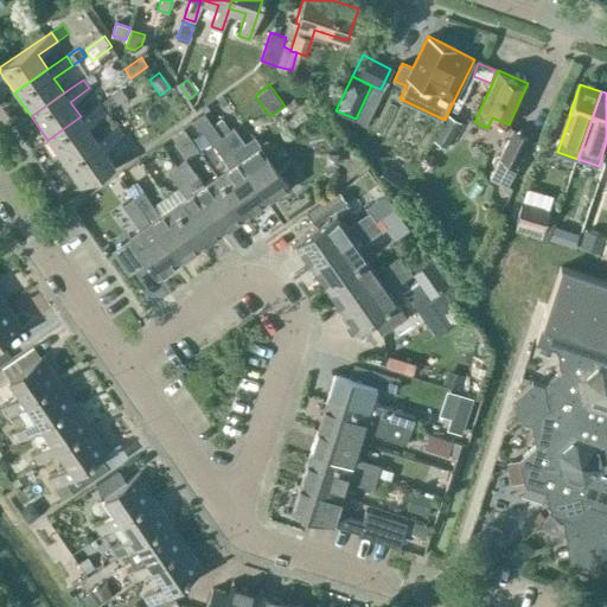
[(110,96),(100,103),(106,112),(116,104),(110,96)]
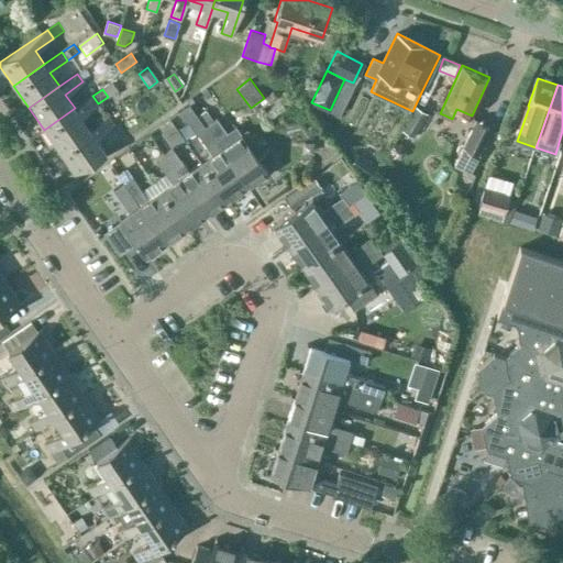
[(98,103),(92,96),(75,108),(44,130),(58,151),(89,130),(80,116),(98,103)]
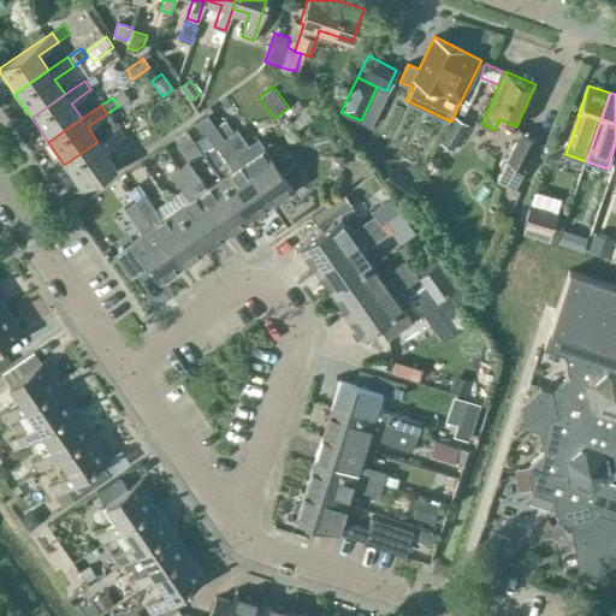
[(456,118),(443,141),(454,147),(468,124),(456,118)]
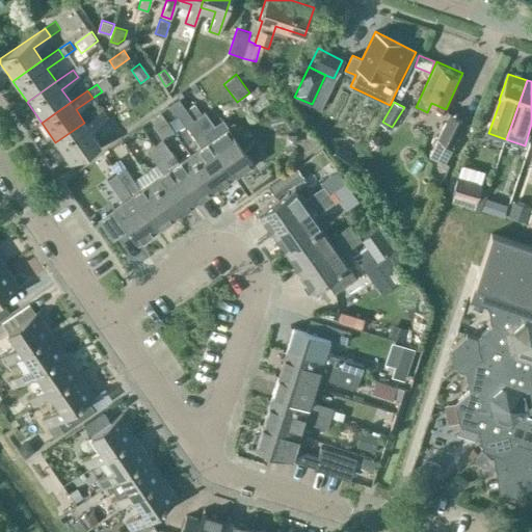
[(194,120),(209,140),(233,176),(255,160),(227,121),(217,126),(207,110),(201,114),(193,104),(187,109),(194,120)]
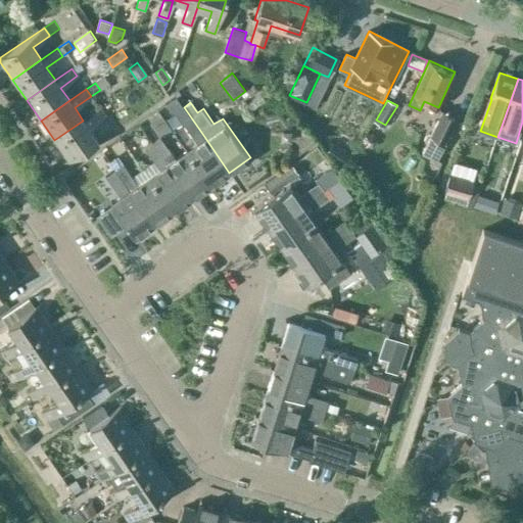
[(100,108),(83,121),(54,140),(69,161),(98,141),(88,128),(105,116),(100,108)]
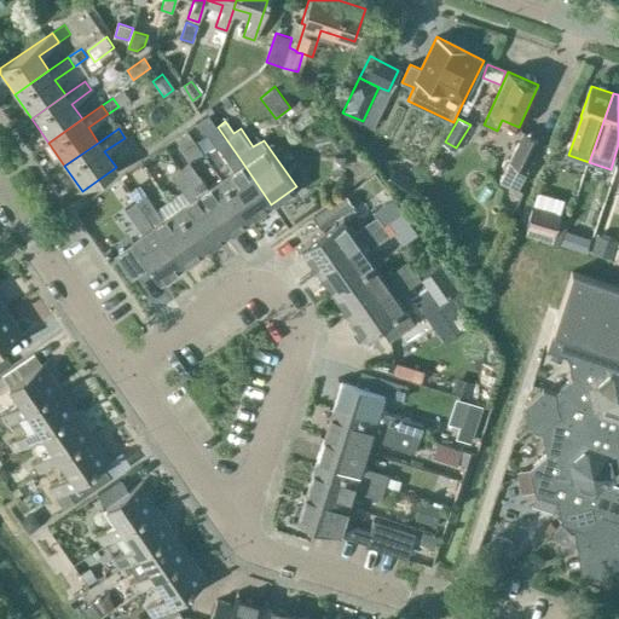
[(189,157),(207,146),(197,131),(180,142),(189,157)]
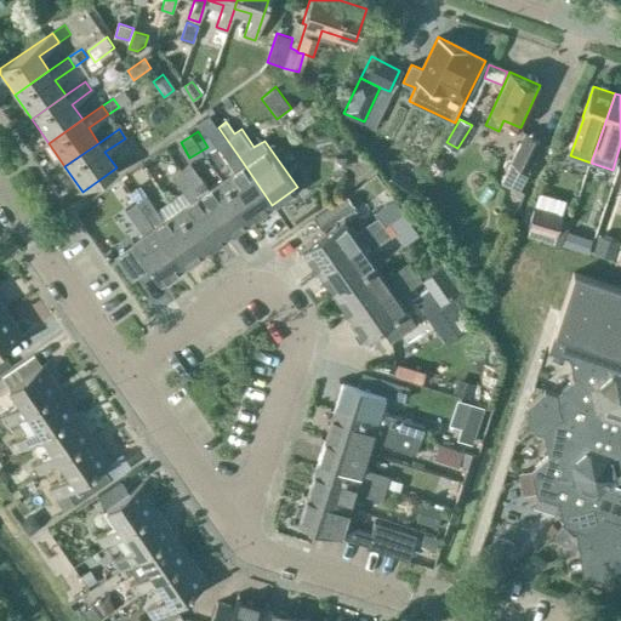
[(542,140),(525,131),(501,182),(518,191),(528,170),(542,140)]
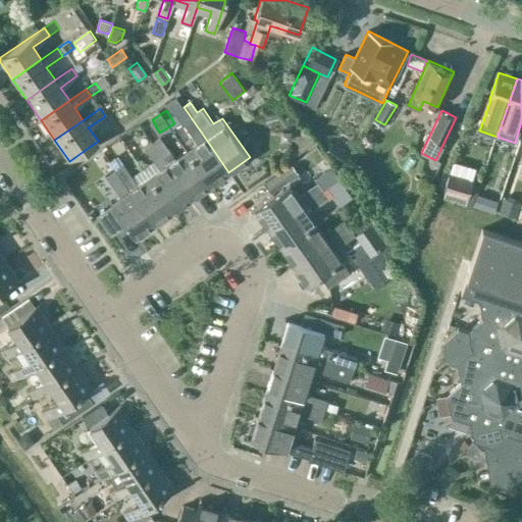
[(209,186),(228,172),(205,138),(191,117),(183,122),(197,144),(185,152),(209,186)]
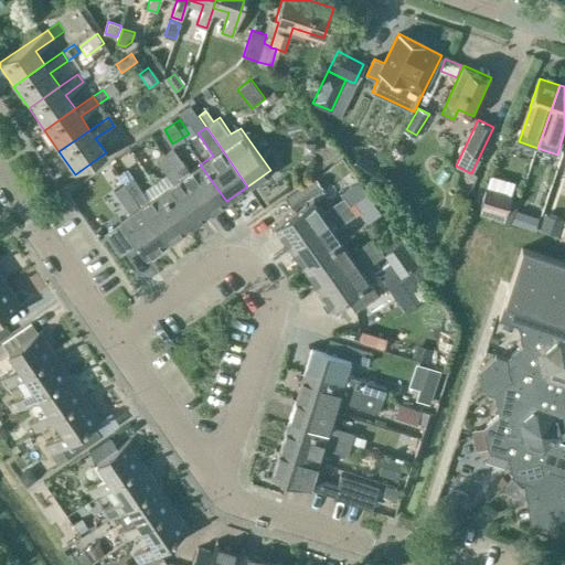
[(226,201),(200,164),(190,171),(185,164),(174,149),(164,156),(206,215),(226,201)]
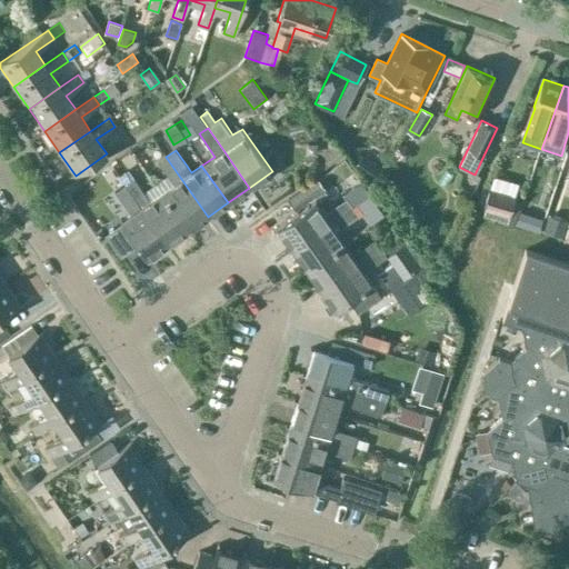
[(361,155),(355,165),(373,177),(379,168),(361,155)]
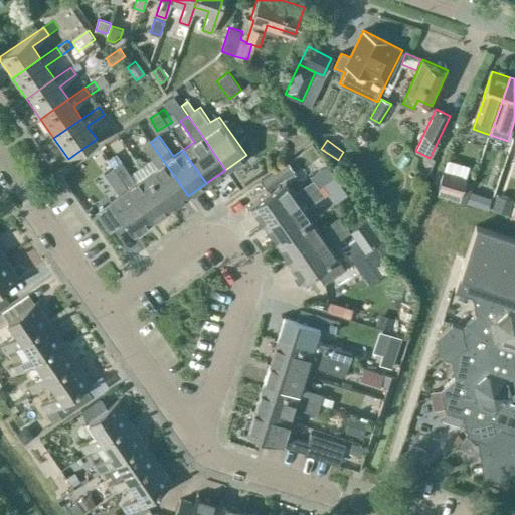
[(188,196),(150,142),(143,147),(157,167),(146,175),(170,208),(188,196)]
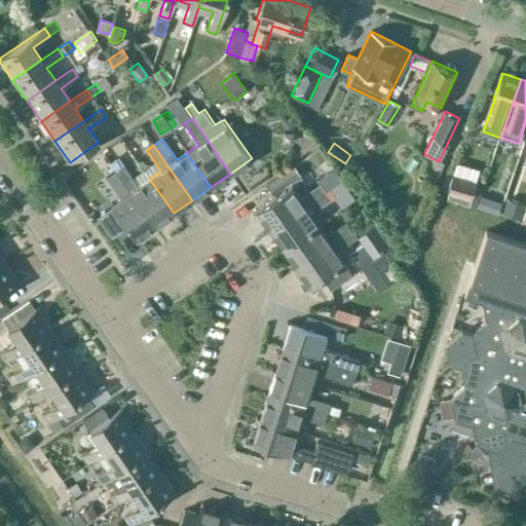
[(118,156),(110,162),(116,171),(155,226),(174,213),(149,179),(139,186),(124,164),(118,156)]
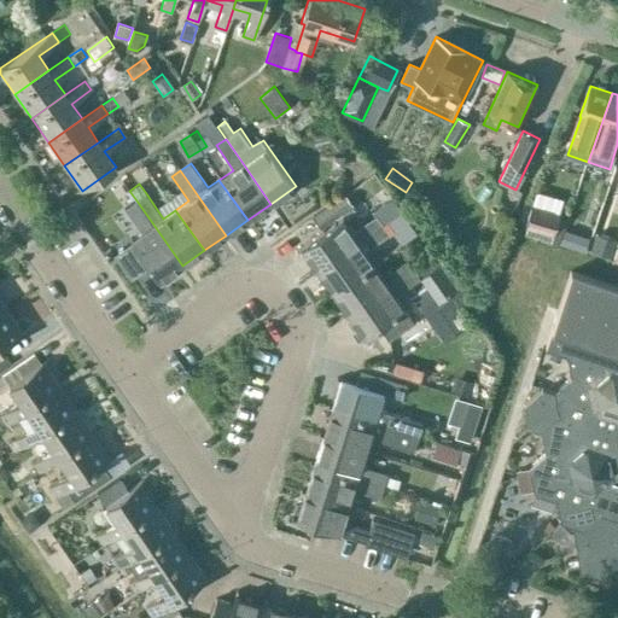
[(136,200),(129,191),(126,185),(103,200),(114,216),(128,208),(145,231),(130,242),(132,244),(149,267),(158,281),(182,266),(136,200)]
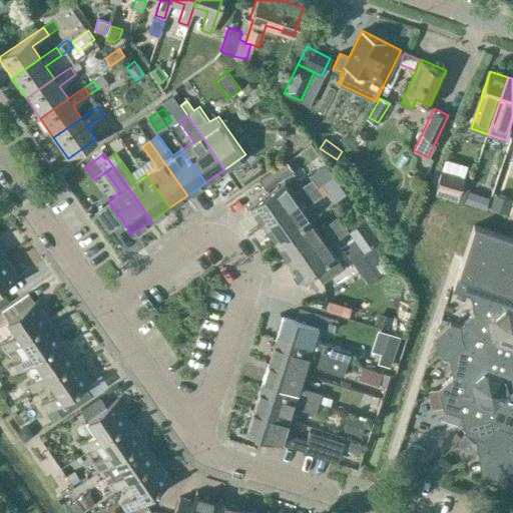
[(287,160),(260,179),(269,189),(294,170),(287,160)]
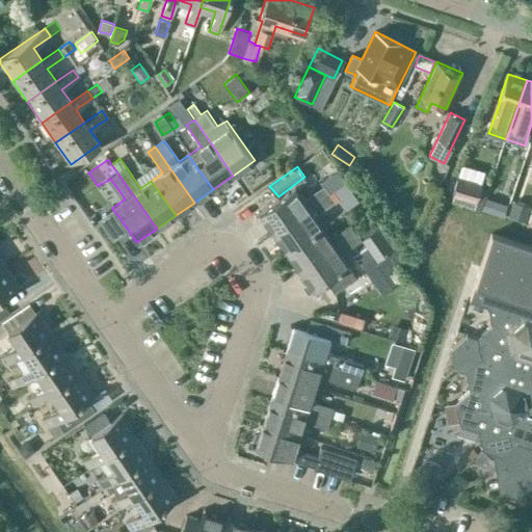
[(481,183),(458,176),(452,194),(475,203),(474,208),(481,211),(487,190),(480,188),(481,183)]
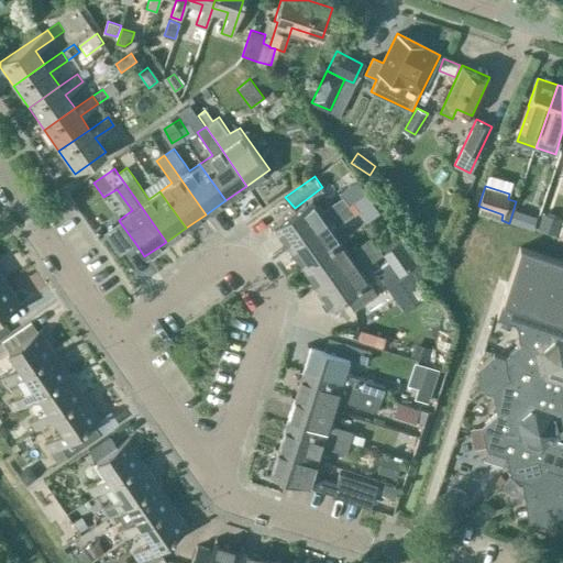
[(289,246),(354,201),(356,199),(351,190),(343,197),(319,212),(310,200),(275,225),(289,246)]
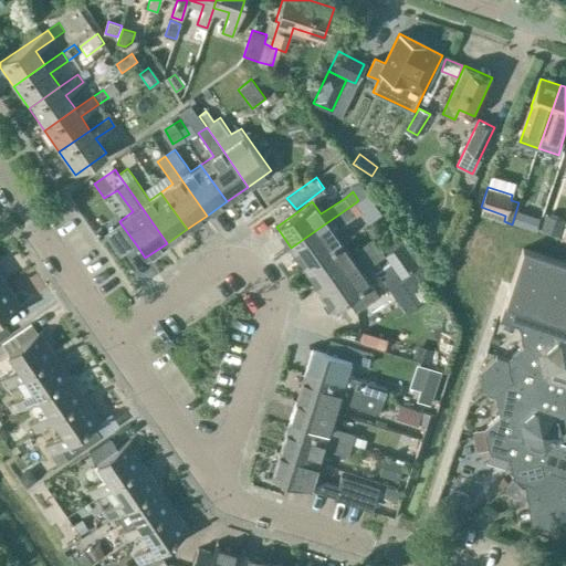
[(305,268),(342,242),(333,230),(356,213),(362,210),(356,202),(291,248),(305,268)]
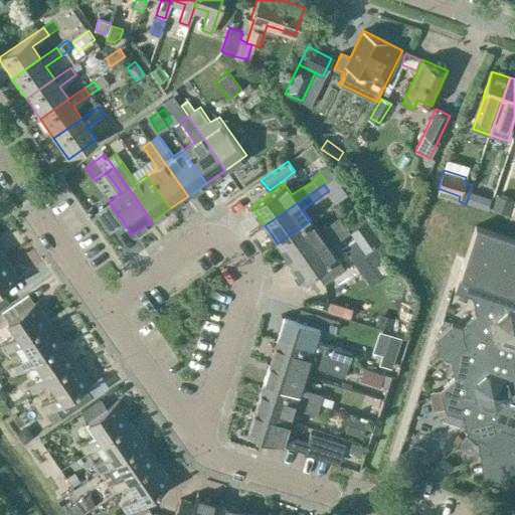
[(471,191),(466,204),(487,210),(491,198),(471,191)]
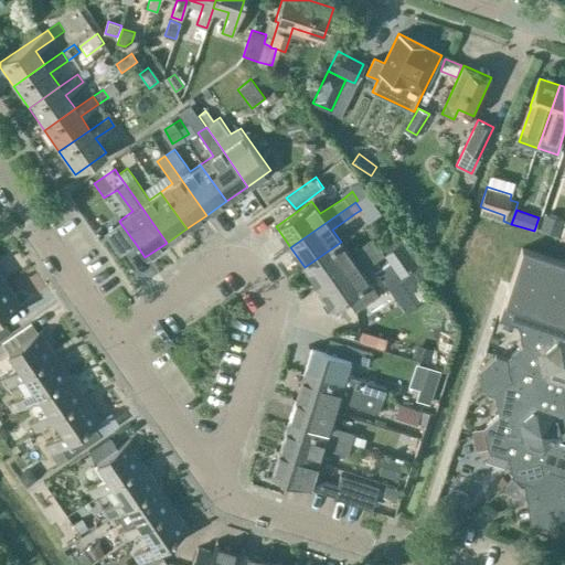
[(546,213),(541,230),(557,234),(563,219),(546,213)]
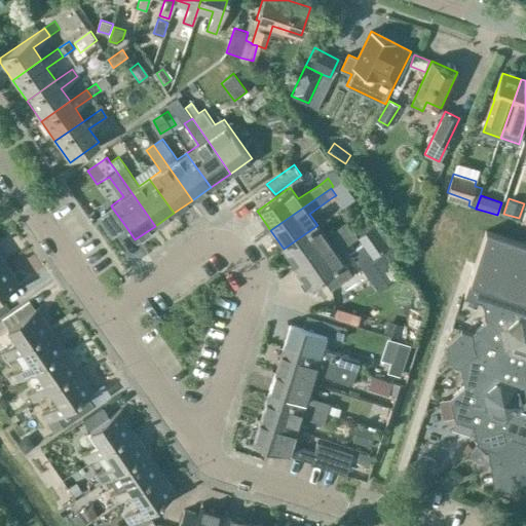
[(112,208),(97,218),(111,238),(126,227),(112,208)]
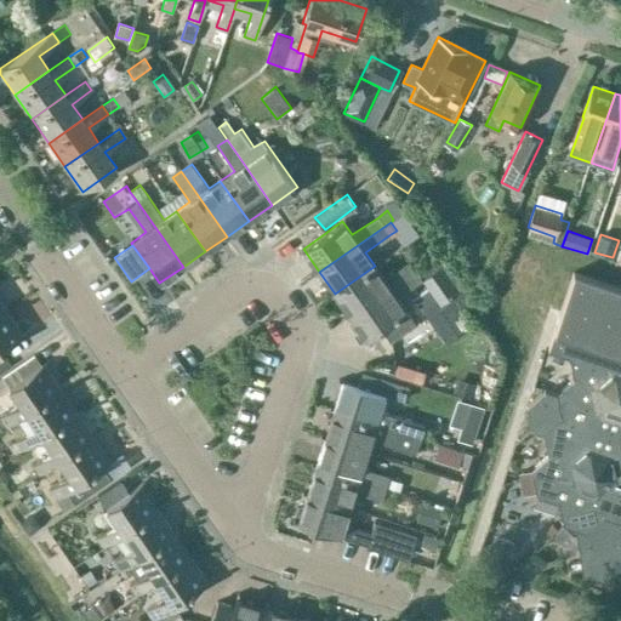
[(463,289),(440,255),(416,271),(351,315),(366,339),(381,329),(391,342),(416,324),(406,311),(397,297),(422,279),(429,289),(440,305),(454,296),(463,289)]
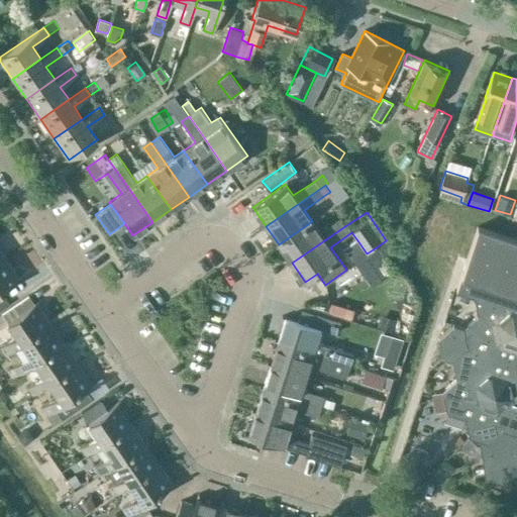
[(292,263),(346,225),(340,217),(319,231),(312,221),(279,244),(292,263)]
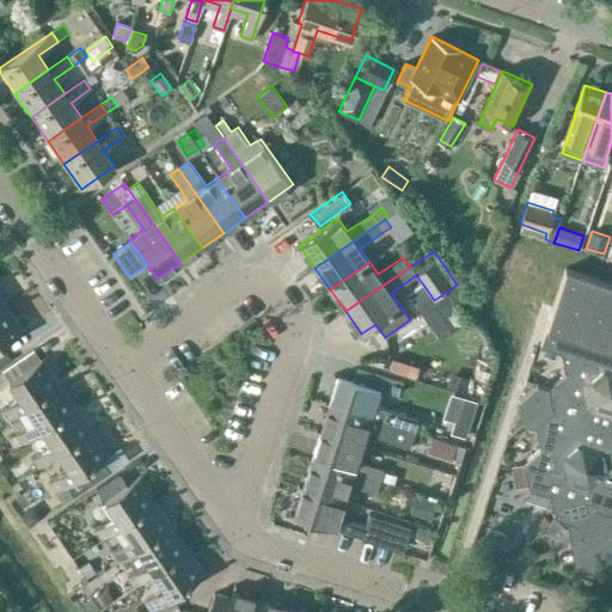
[(580,565),(588,568),(600,573),(611,560),(611,548),(610,536),(611,530),(611,285),(565,270),(542,346),(563,353),(568,374),(551,387),(539,384),(521,399),(526,423),(538,427),(542,448),(526,464),(531,488),(551,495),(557,518),(573,522),(576,539),(574,543),(580,565)]
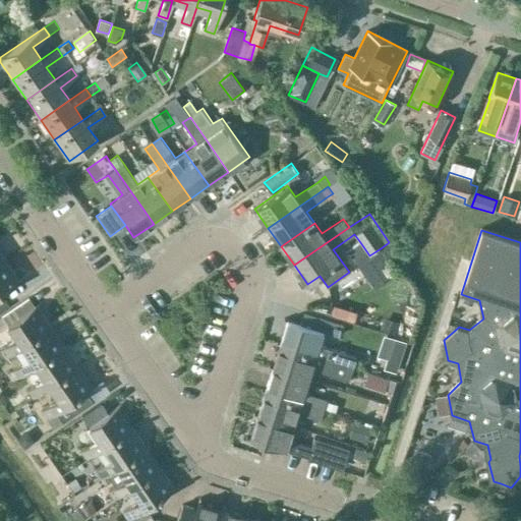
[(42,239),(18,250),(30,273),(53,262),(42,239)]
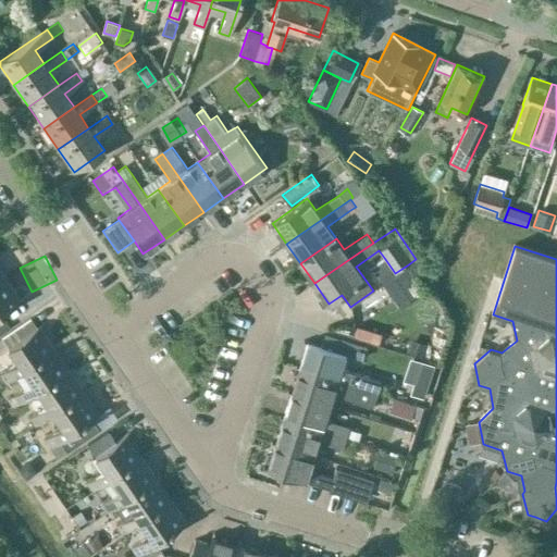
[(385,259),(372,268),(384,285),(395,277),(393,275),(395,273),(385,259)]
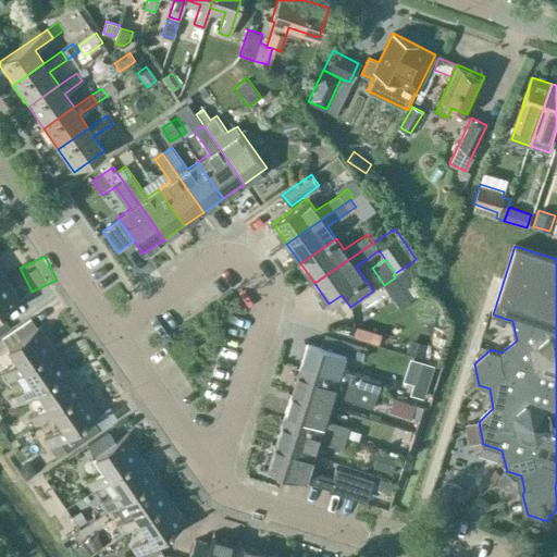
[(395,273),(393,275),(395,277),(410,300),(424,291),(407,265),(395,273)]
